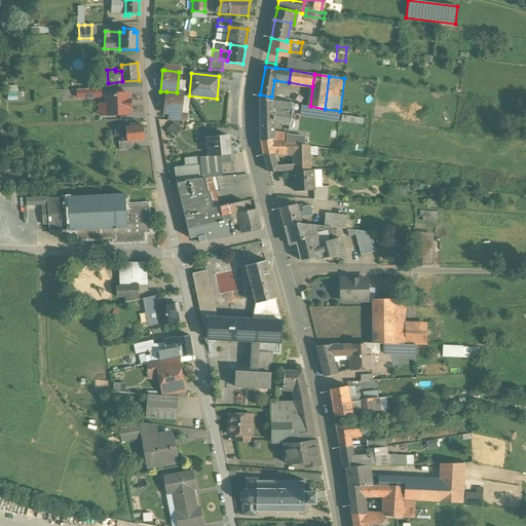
[(102,89),(77,90),(77,98),(102,97),(102,89)]
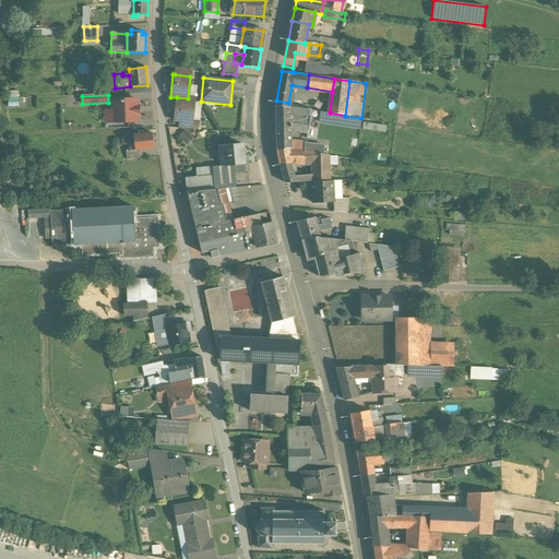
[(188,98),(177,97),(174,120),(180,121),(191,122),(192,121),(194,99),(188,98)]
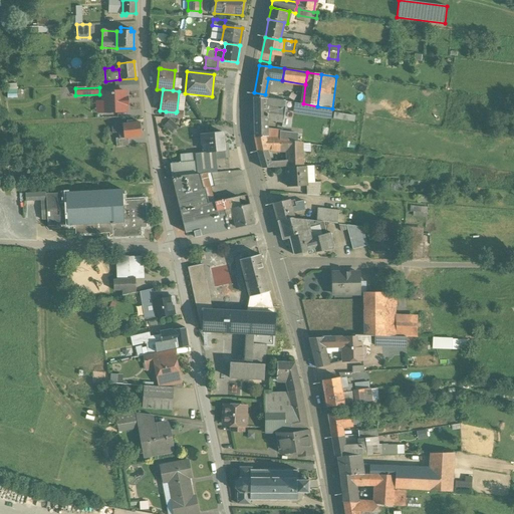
[(17,98),(17,90),(7,90),(7,98),(17,98)]
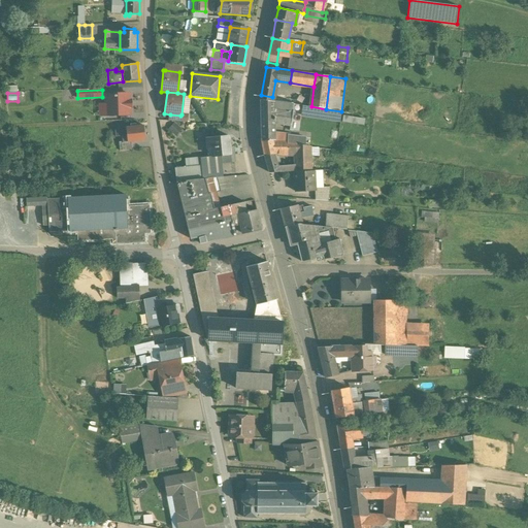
[(107,114),(130,114),(129,107),(131,107),(131,100),(129,101),(129,95),(106,95),(107,114)]
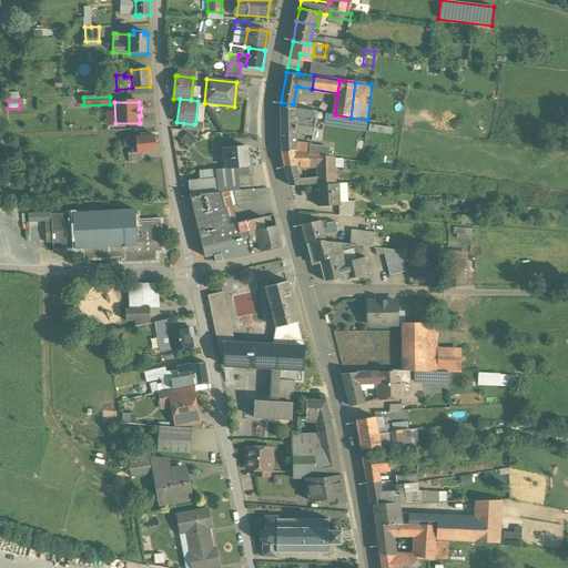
[(293,104),(281,102),(280,108),(292,109),(315,112),(315,105),(298,103),(293,104)]
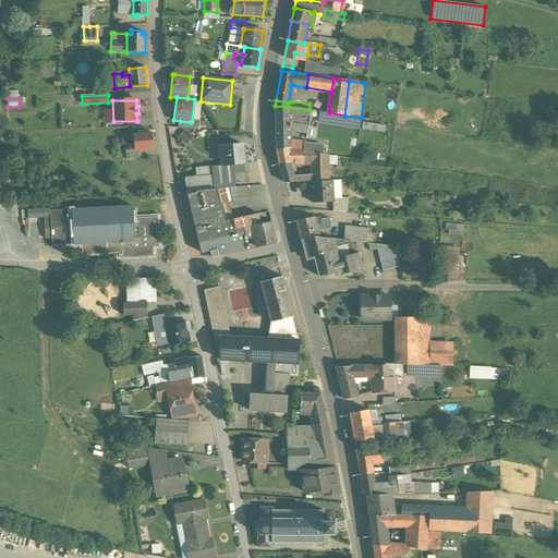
[(287,107),(275,106),(276,142),(290,142),(289,130),(306,133),(310,110),(287,107)]
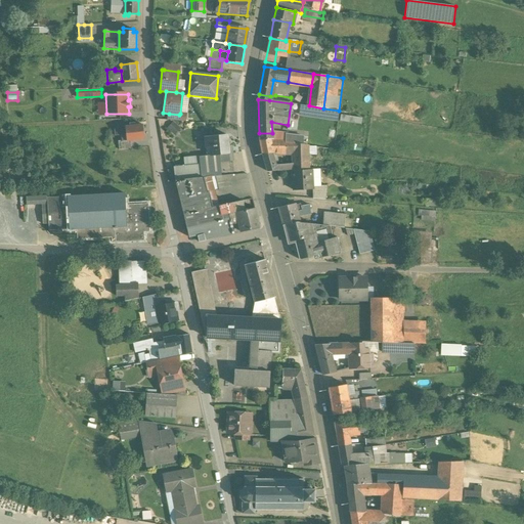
[(323,108),(309,105),(307,118),(337,122),(339,111),(323,108)]
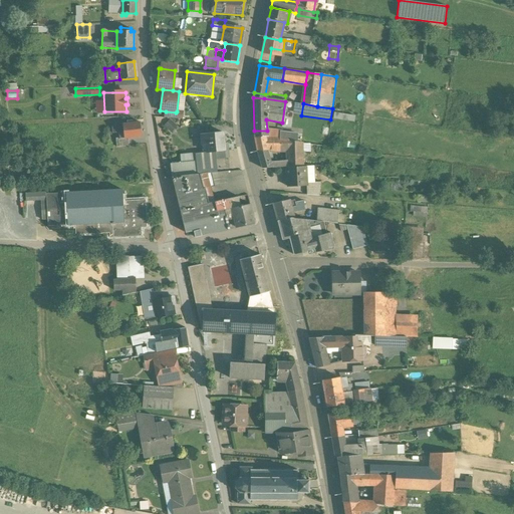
[(333,118),(356,121),(356,115),(334,112),(333,118)]
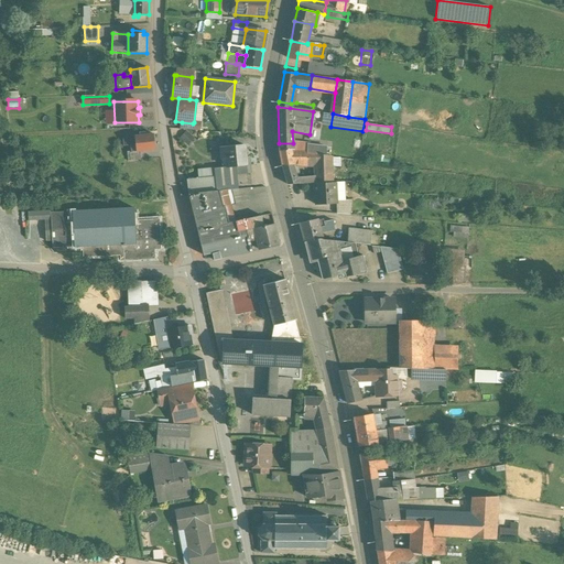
[(153,134),(144,136),(143,132),(139,133),(140,136),(134,137),(136,144),(137,152),(140,152),(155,150),(153,134)]
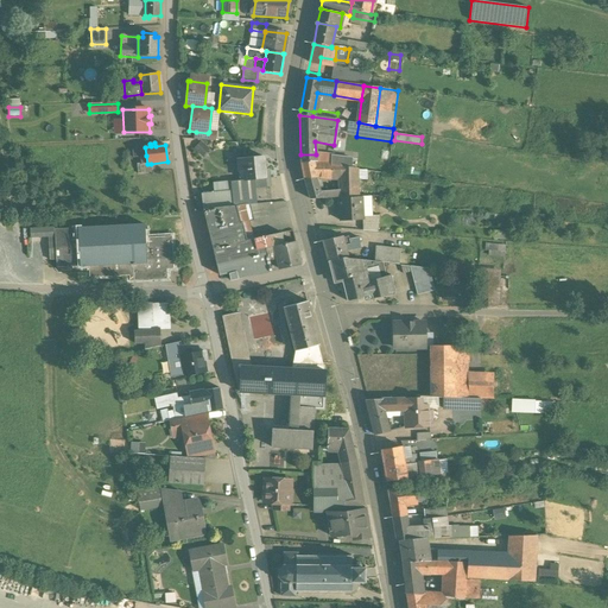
[(209,150),(201,143),(194,150),(202,157),(208,151),(209,150)]
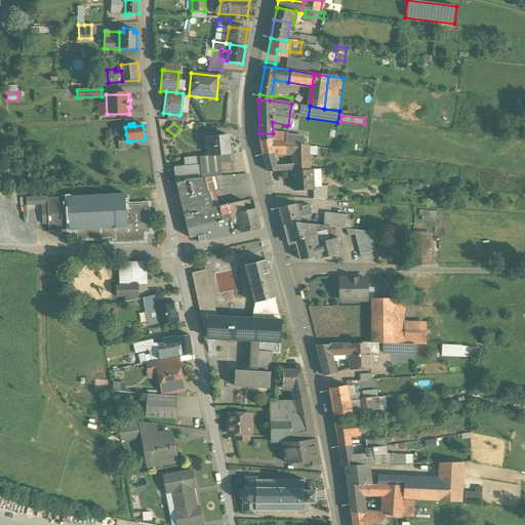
[(125,127),(114,128),(115,136),(121,135),(126,134),(125,127)]
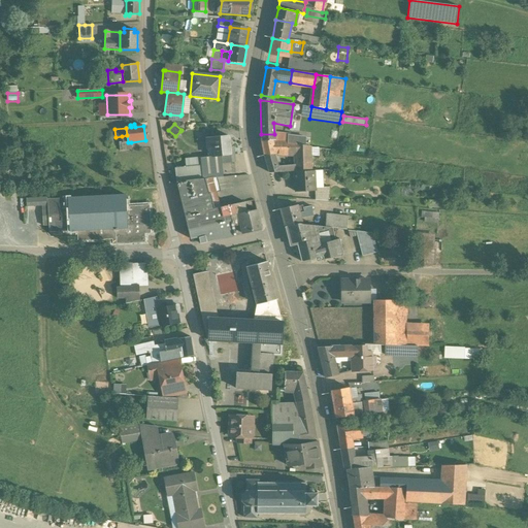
[(305,138),(288,136),(288,141),(288,144),(304,145),(305,138)]
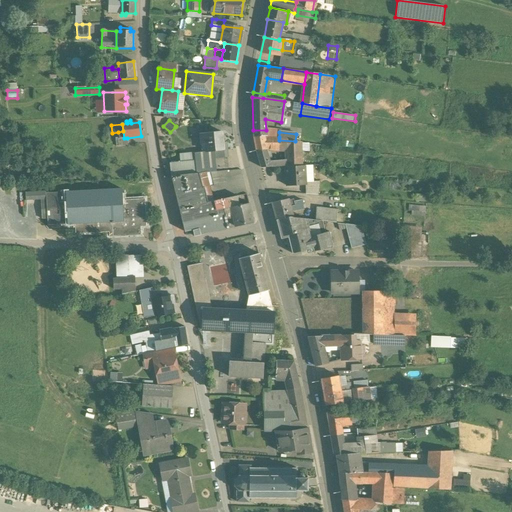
[(222,133),(200,135),(201,145),(204,144),(205,153),(213,152),(214,159),(227,157),(226,144),(223,144),(222,133)]
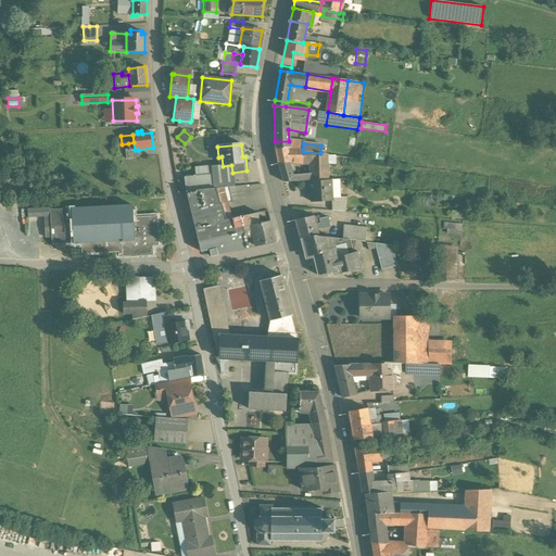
[(287,148),(275,149),(278,163),(280,173),(291,172),(289,164),(303,163),(303,152),(303,149),(289,149),(288,149),(287,148)]
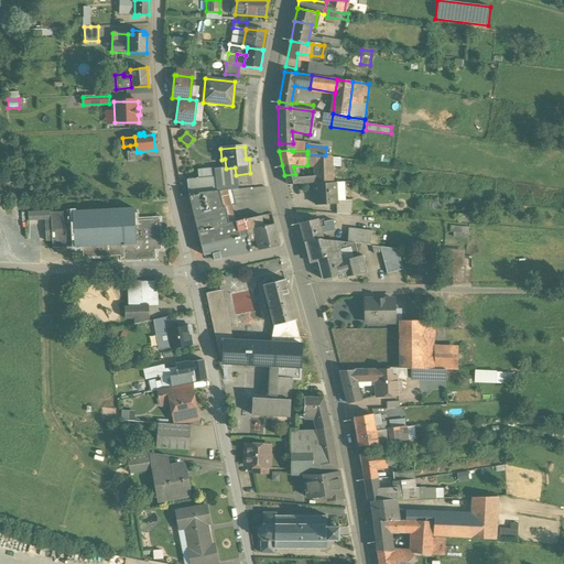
[(131,152),(127,152),(128,161),(141,160),(140,152),(137,152),(131,152)]
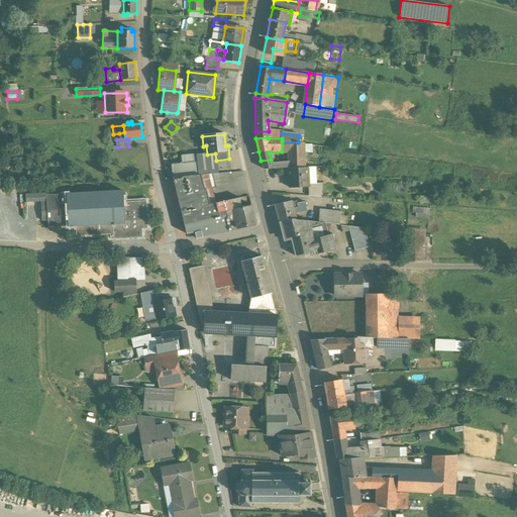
[(271,160),(261,161),(264,170),(289,168),(289,169),(304,168),(303,143),(298,142),(282,141),(282,151),(288,151),(288,163),(272,165),(271,160)]
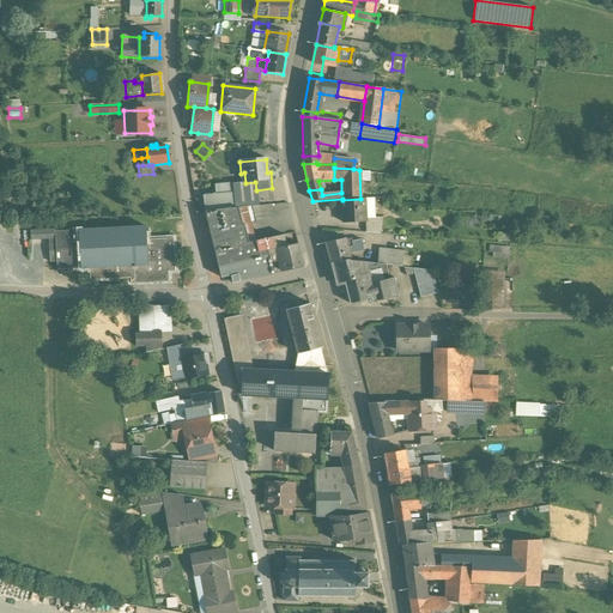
[(216,194),(202,195),(205,212),(238,208),(248,207),(258,206),(256,190),(255,182),(246,183),(234,184),(234,193),(216,194)]
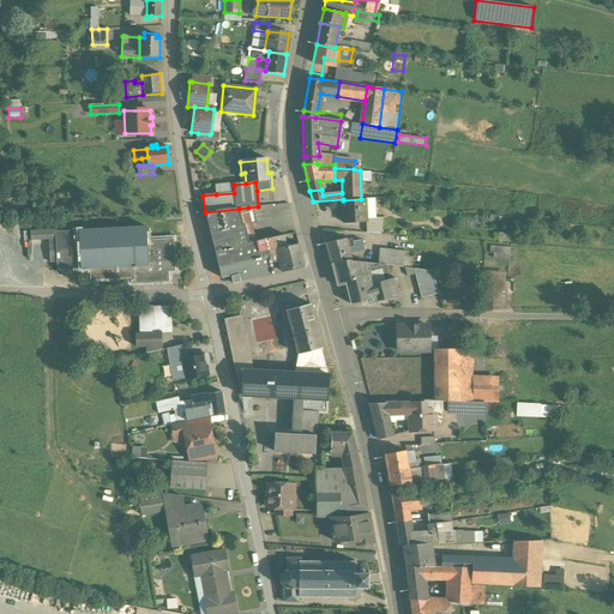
[(234,184),(215,185),(216,194),(234,193),(234,185),(234,184)]
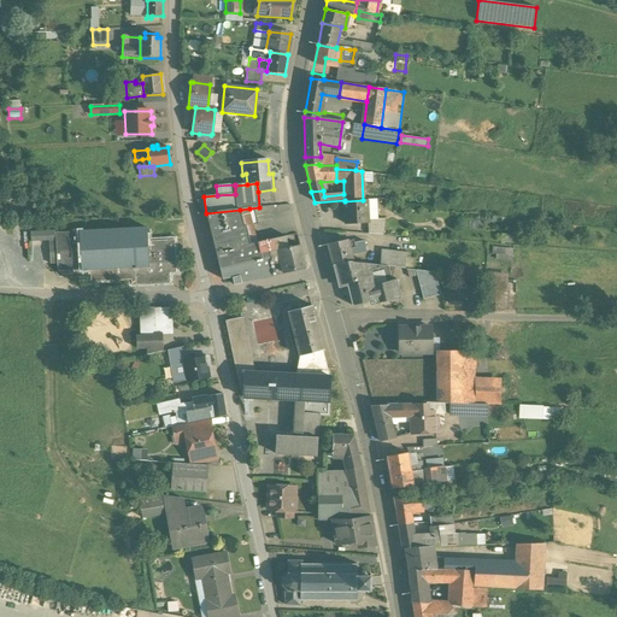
[(345,201),(344,201),(346,224),(368,223),(368,221),(366,200),(363,200),(345,201)]
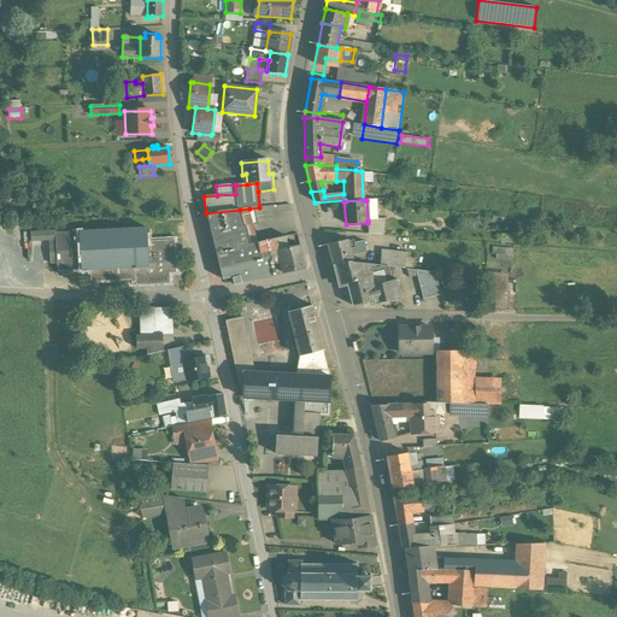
[(250,209),(240,210),(244,227),(246,225),(246,227),(253,224),(250,209)]
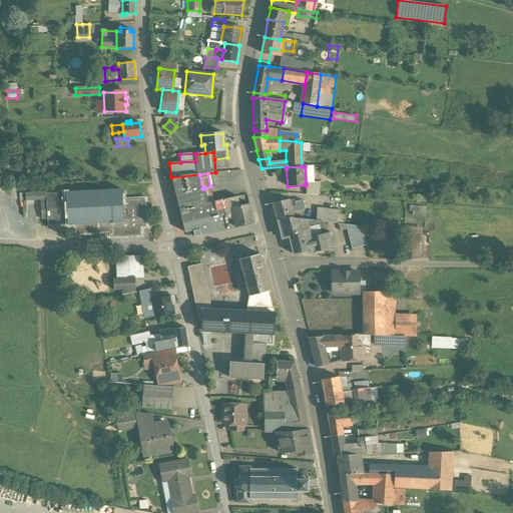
[(204,188),(204,187),(202,188),(199,174),(171,177),(183,232),(192,230),(194,236),(229,229),(226,216),(224,216),(224,215),(232,213),(231,207),(239,206),(237,196),(208,203),(207,199),(206,199),(206,196),(204,188)]
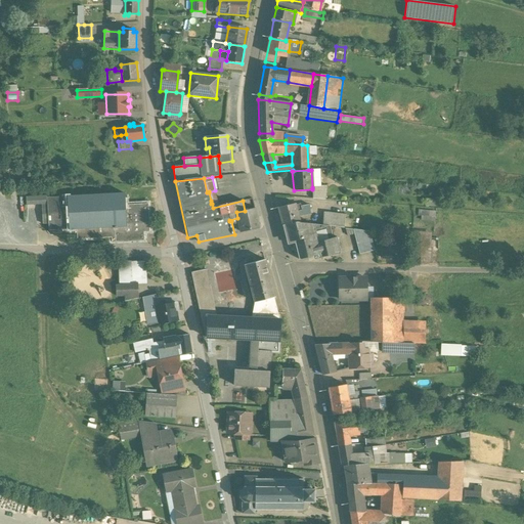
[(326,185),(319,186),(312,187),(312,189),(312,199),(325,200),(326,185)]
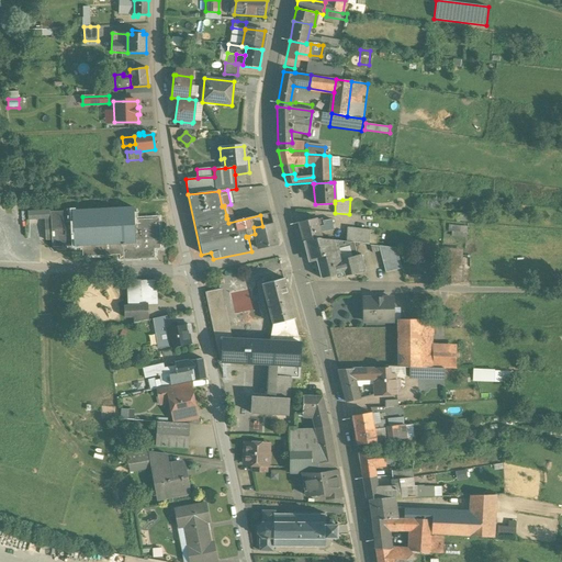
[(133,208),(72,211),(74,246),(82,246),(83,257),(120,255),(120,259),(155,258),(154,242),(159,242),(158,218),(134,221),(133,208)]
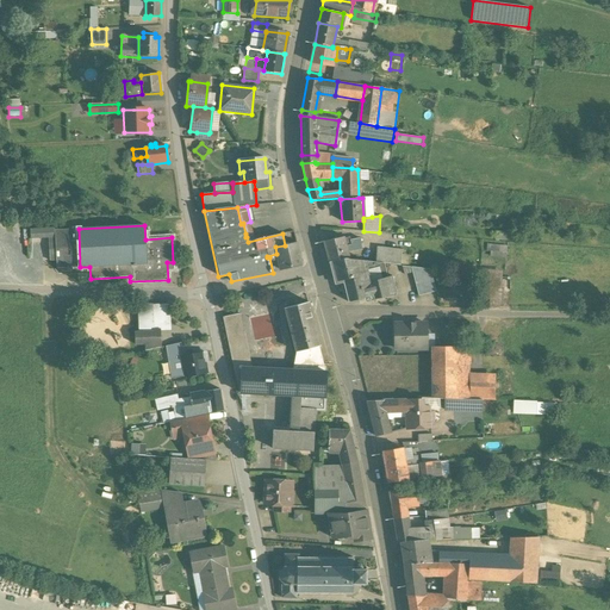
[(55,228),(30,229),(30,240),(49,238),(55,237),(55,230),(55,228)]
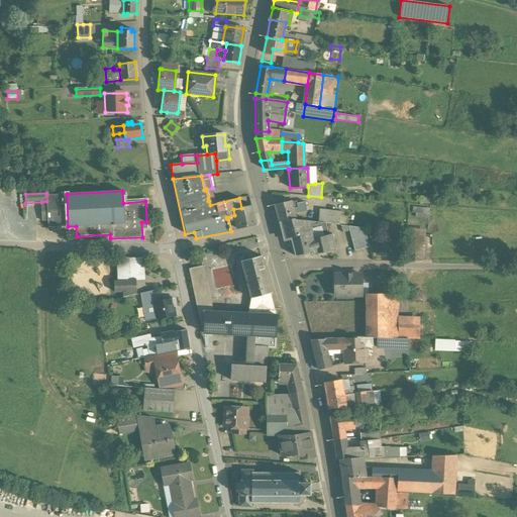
[(46,195),(46,201),(41,202),(42,221),(47,221),(47,227),(68,226),(67,194),(46,195)]
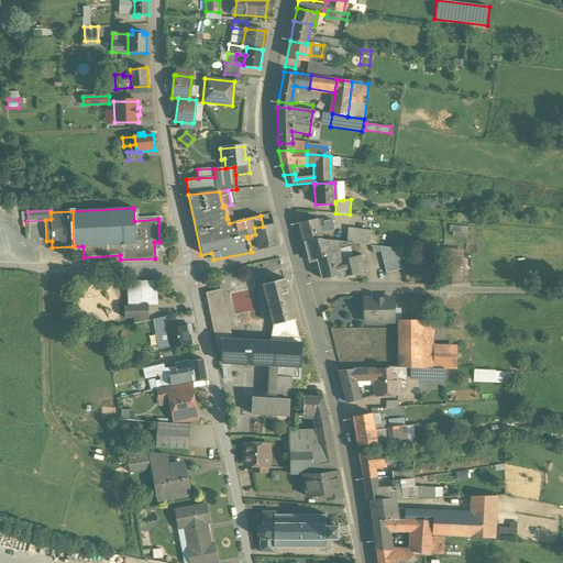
[(317,219),(298,223),(304,242),(306,242),(319,239),(322,239),(321,233),(319,227),(318,221),(317,219)]
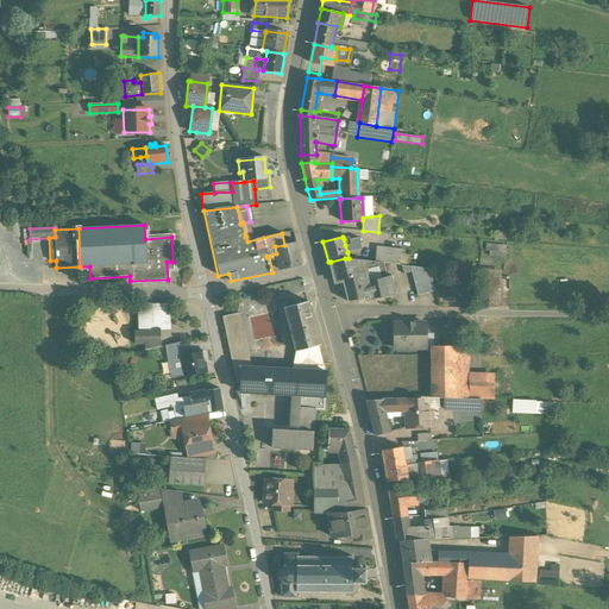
[(359,238),(349,240),(350,245),(345,245),(347,252),(360,250),(359,238)]
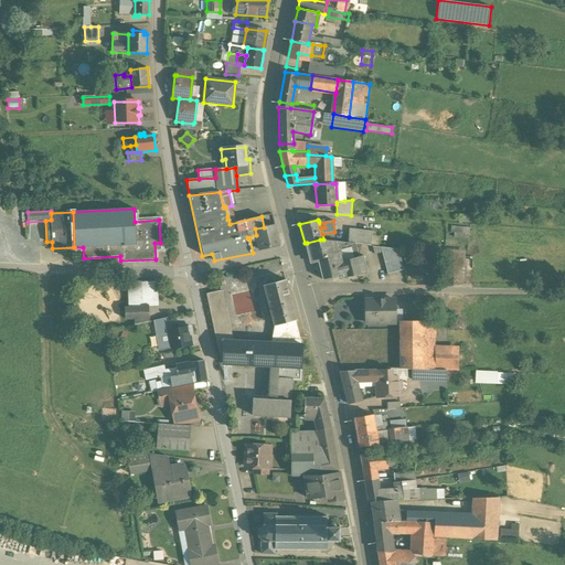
[(264,227),(255,228),(256,235),(259,251),(279,246),(275,224),(264,227)]
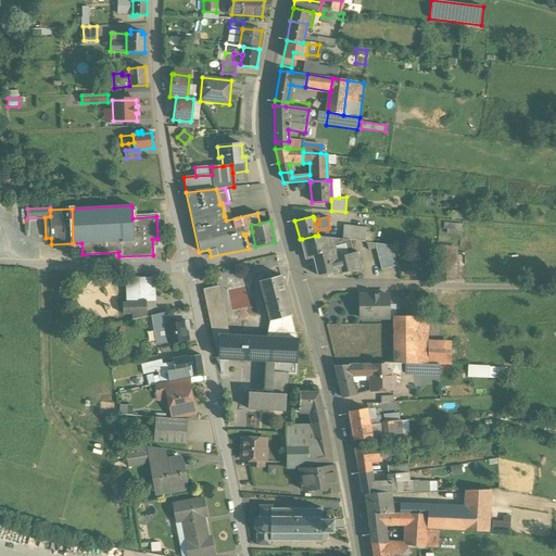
[(366,228),(343,225),(342,239),(365,242),(366,228)]
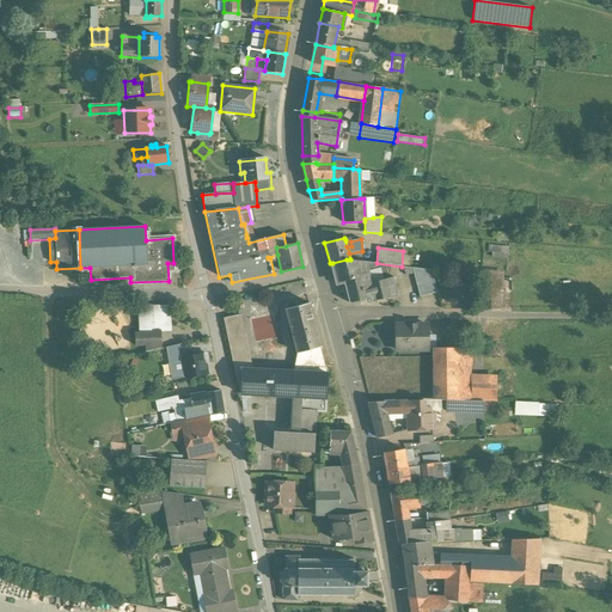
[(350,259),(347,259),(332,263),(337,282),(344,281),(350,303),(367,299),(367,298),(373,295),(374,300),(398,295),(393,276),(372,282),(368,270),(385,267),(385,264),(377,263),(350,259)]
